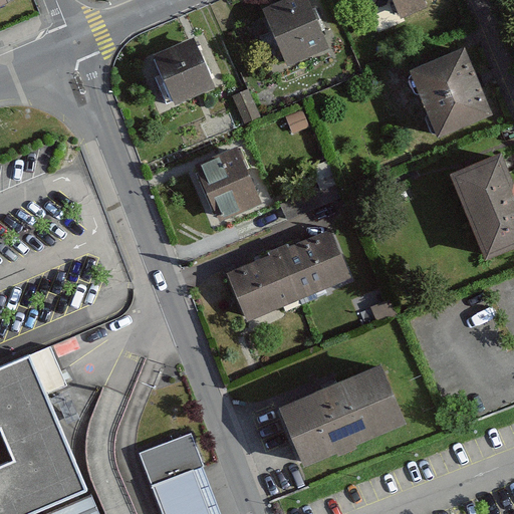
[(327,46),(306,0),(284,0),(271,6),(264,9),(273,31),(288,63),(327,46)]
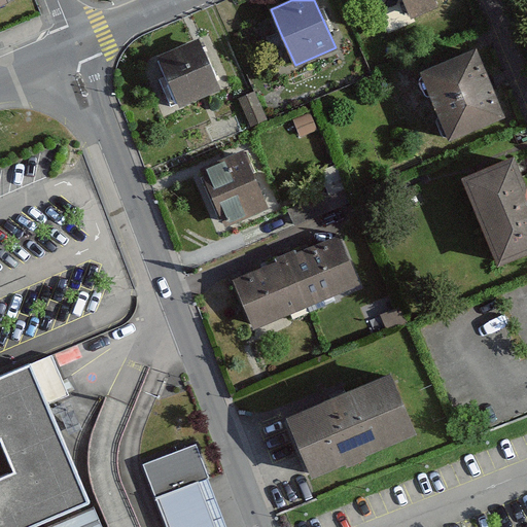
[(432,0),(402,0),(410,18),(414,15),(435,6),(432,0)]
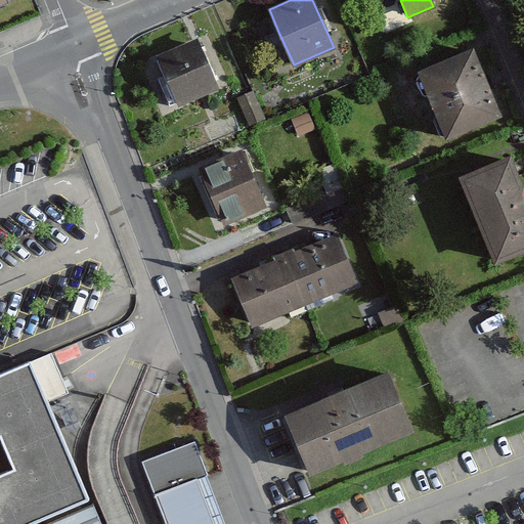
[(158,56),(179,103),(217,87),(195,40),(158,56)]
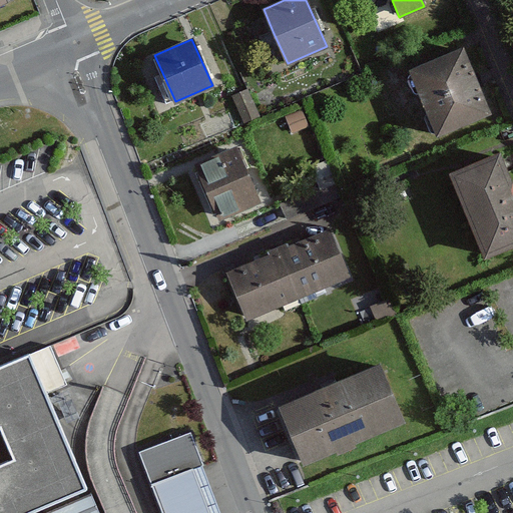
[(410,74),(437,136),(489,113),(462,51),(410,74)]
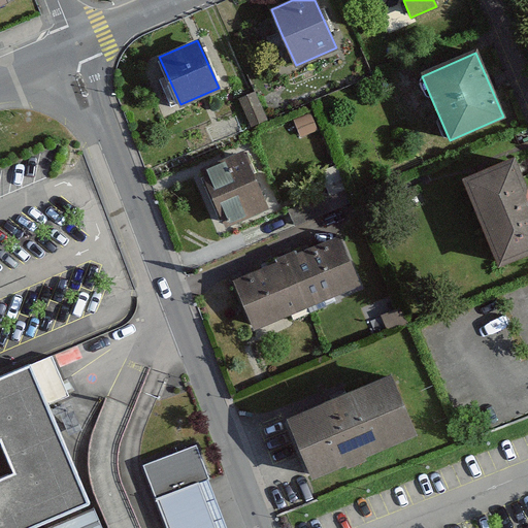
[(246,96),(239,99),(251,127),(267,120),(255,92),(246,96)]
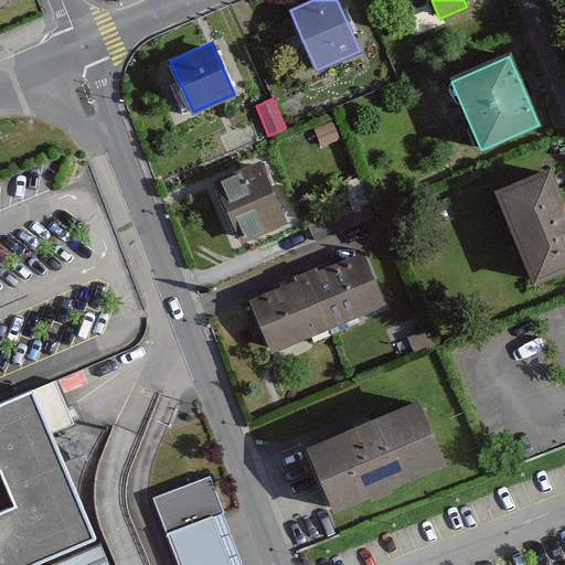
[(260,163),(214,182),(240,242),(285,223),(260,163)]
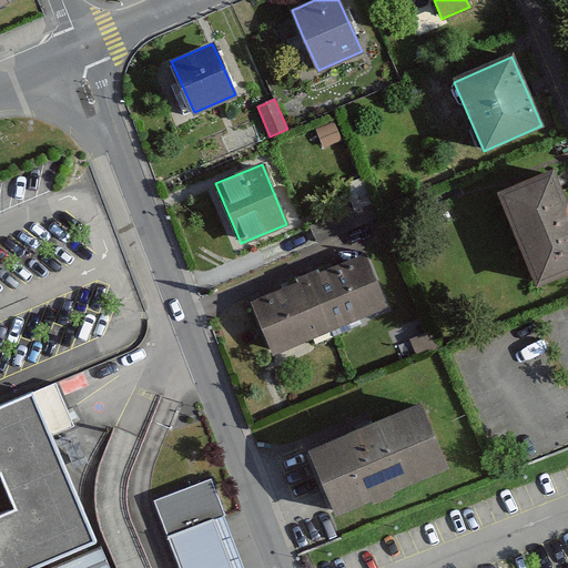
[(551,170),(498,192),(538,285),(567,272),(567,208),(560,191),(555,178),(551,170)]
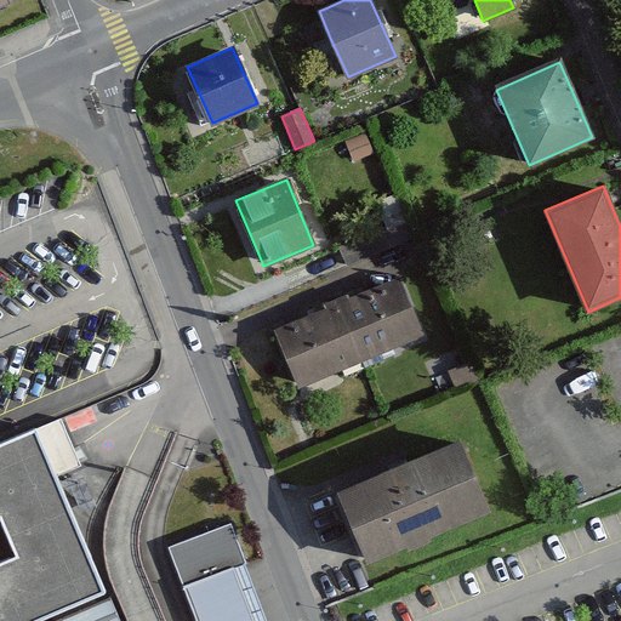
[(406,220),(340,246),(345,257),(347,265),(414,238),(406,220)]
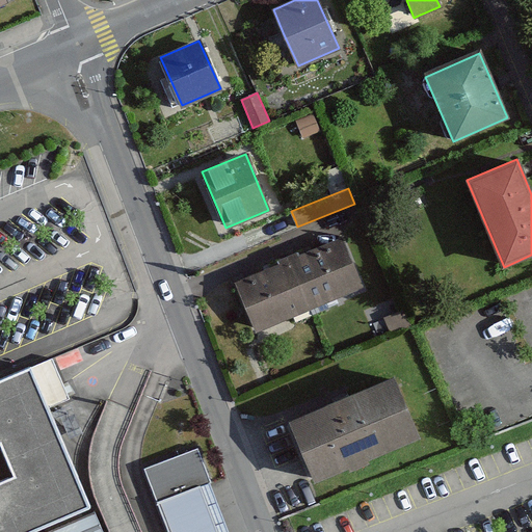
[(296,253),(286,257),(309,309),(362,287),(341,237),(297,256),(296,253)]
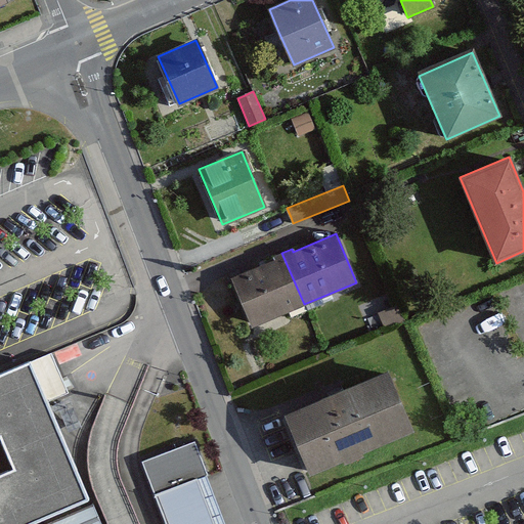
[(232,277),(253,325),(304,304),(281,253),(272,257),(273,261),(232,277)]
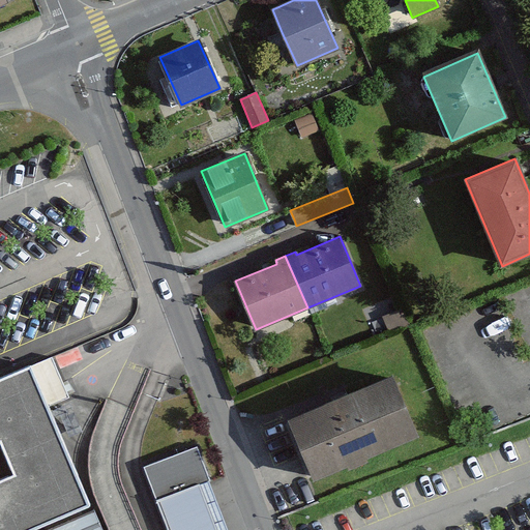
[(31,367),(0,380),(0,529),(36,529),(91,507),(31,367)]
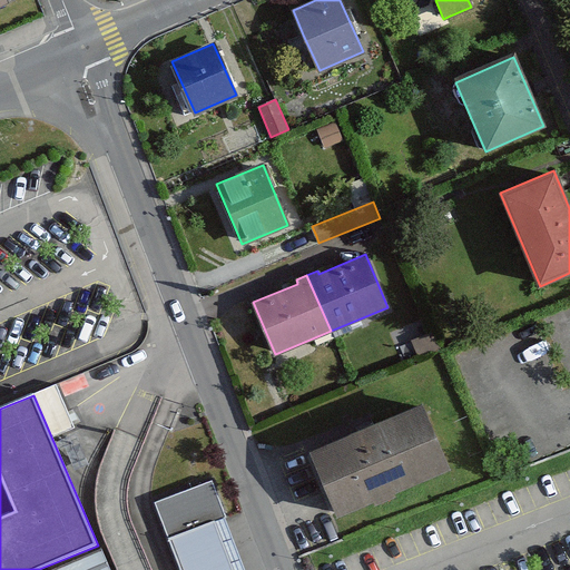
[(337,516),(449,468),(421,403),(310,452),(337,516)]
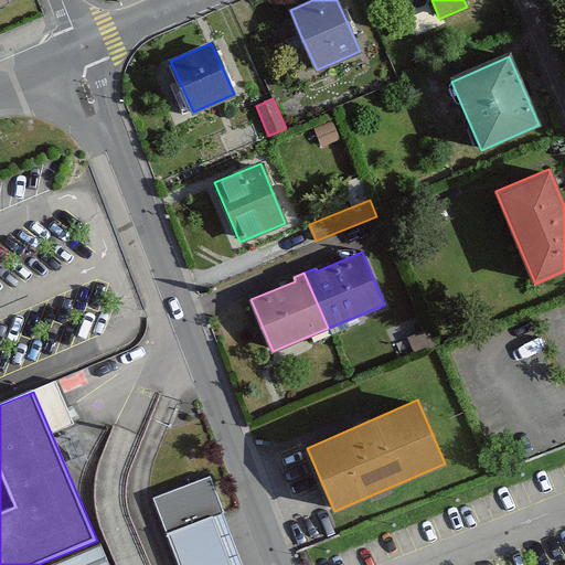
[(243,564),(208,477),(152,498),(178,564),(243,564)]
